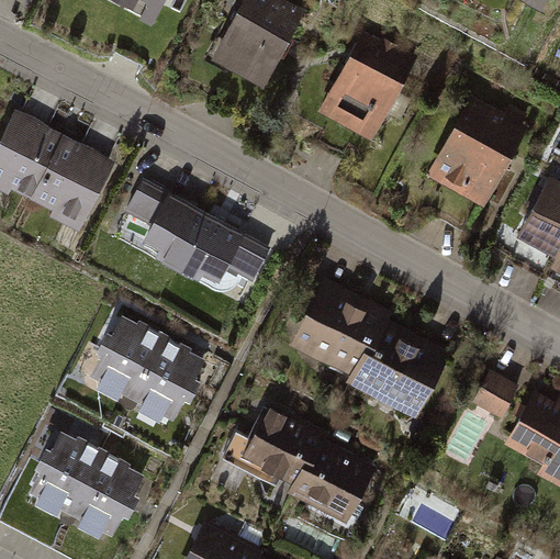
[(164,0),(111,0),(153,22),(164,0)]
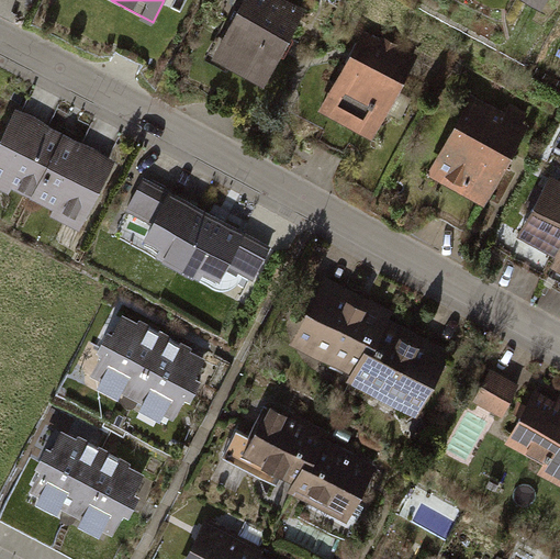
[(315,12),(291,0),(250,0),(221,58),(276,87),(315,12)]
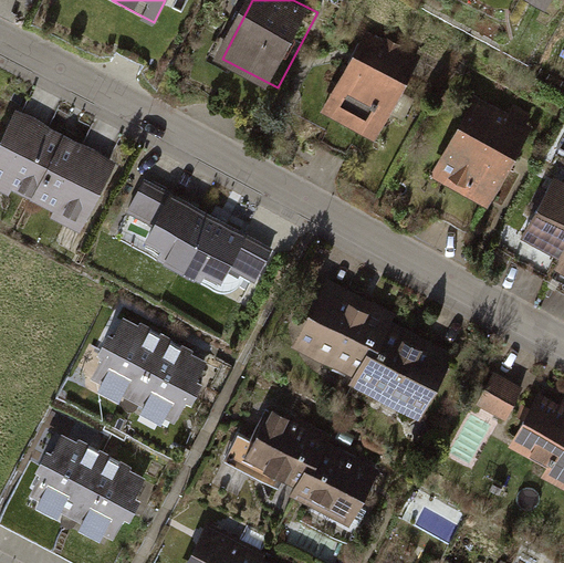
[(518,0),(541,12),(547,0),(518,0)]
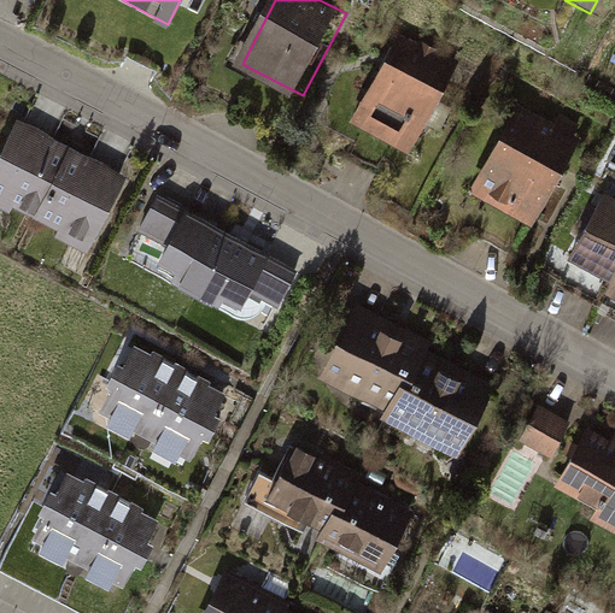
[(454,90),(398,57),(356,127),(411,160),(454,90)]
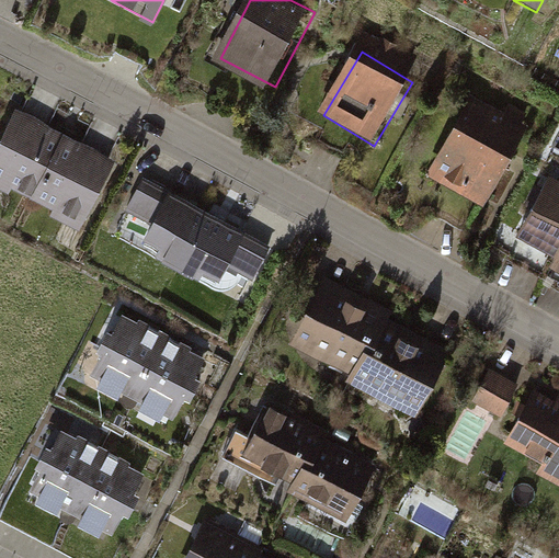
[(115,161),(19,109),(0,141),(0,186),(7,191),(10,185),(53,208),(48,216),(77,231),(115,161)]
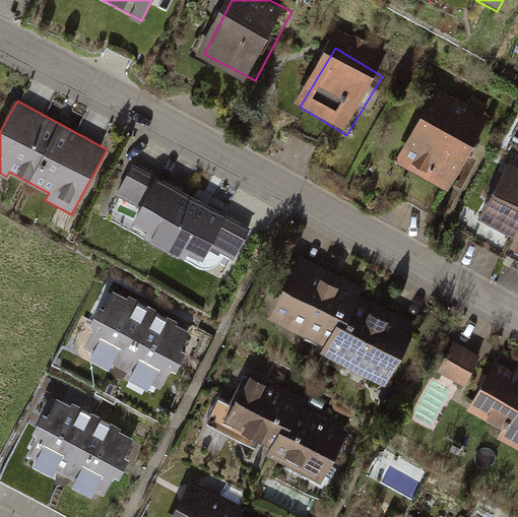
[(478,132),(427,102),(389,166),(442,196),(478,132)]
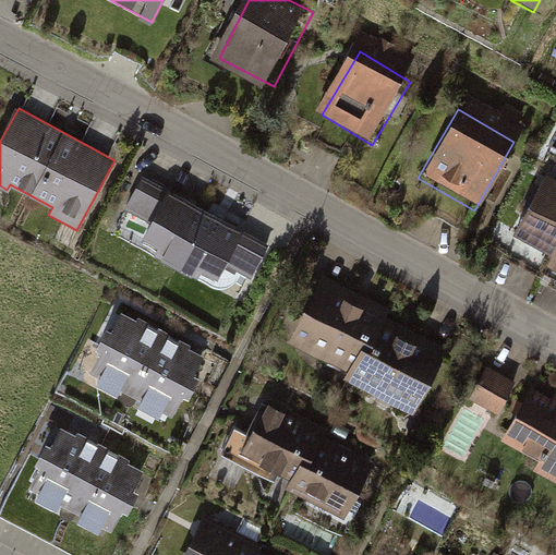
[(267,248),(142,178),(122,213),(148,228),(142,240),(158,249),(155,255),(198,279),(202,274),(215,281),(224,266),(250,280),(267,248)]
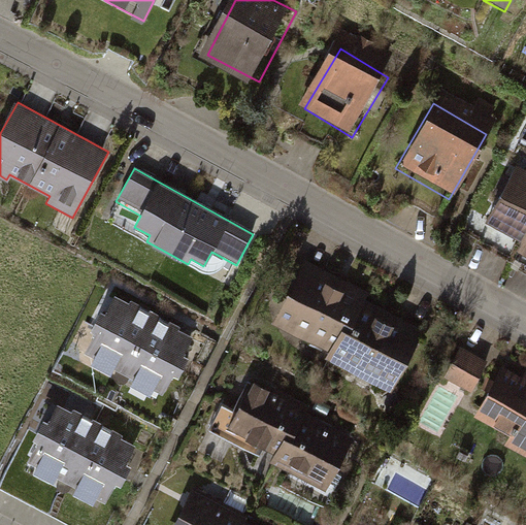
[(525,189),(508,181),(480,237),(525,261),(525,189)]
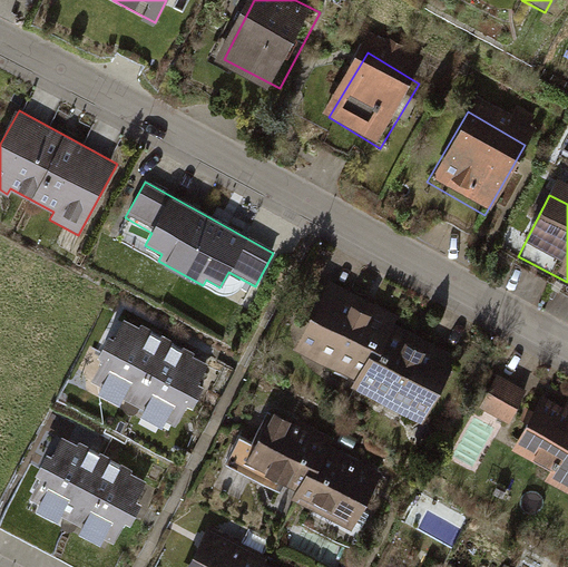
[(400,318),(332,282),(294,351),(351,381),(349,387),(423,427),(459,360),(395,325),(400,318)]
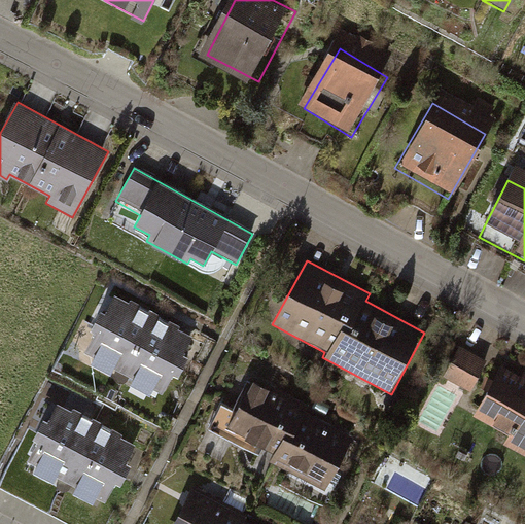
[(200,341),(115,298),(83,359),(168,403),(200,341)]
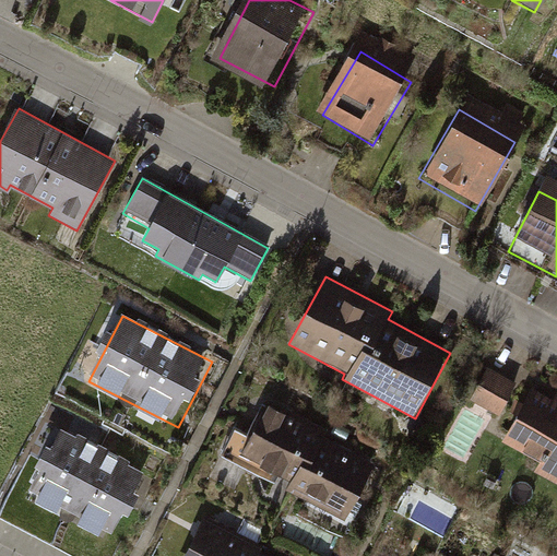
[(514,385),(485,370),(470,402),(498,416),(514,385)]
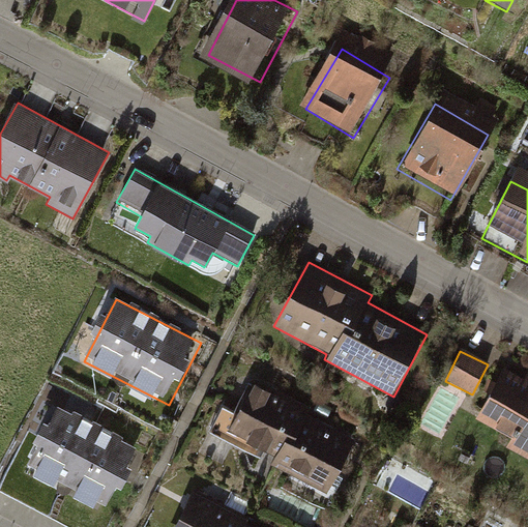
[(527,374),(525,381),(503,370),(477,418),(512,437),(504,451),(527,463),(527,374)]
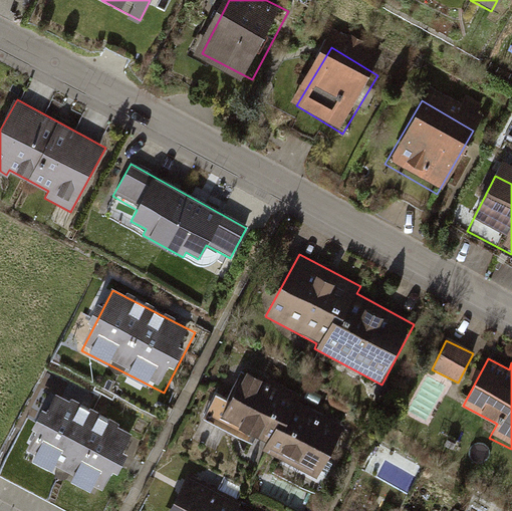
[(246,371),(228,404),(215,397),(203,419),(232,434),(236,426),(268,444),(264,450),(314,477),(339,431),(293,406),(296,399),(246,371)]
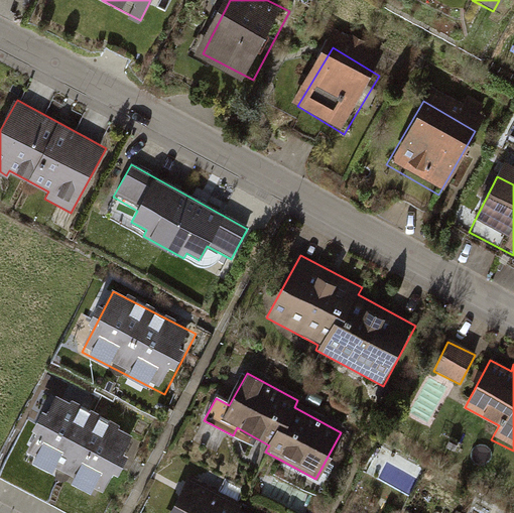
[(138,441),(56,397),(24,457),(106,501),(138,441)]
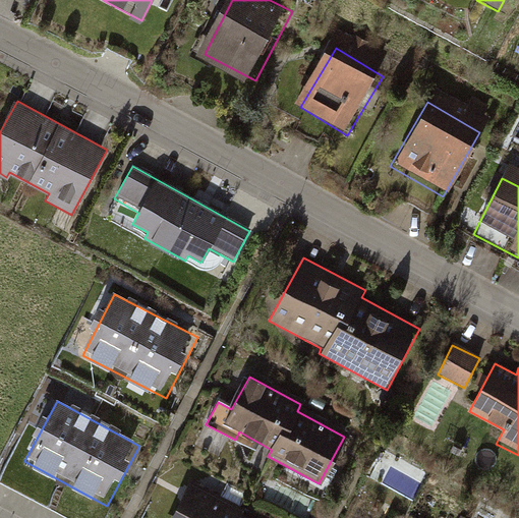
[(243,513),(188,483),(170,517),(240,517),(243,513)]
